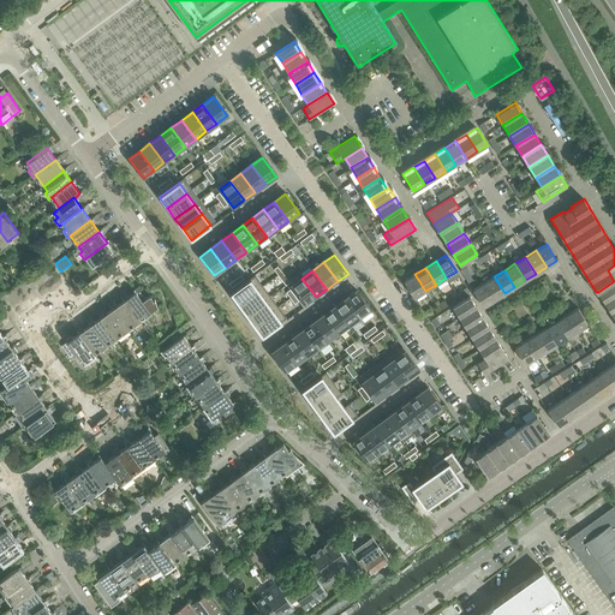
[(415,274),(404,281),(415,298),(425,291),(415,274)]
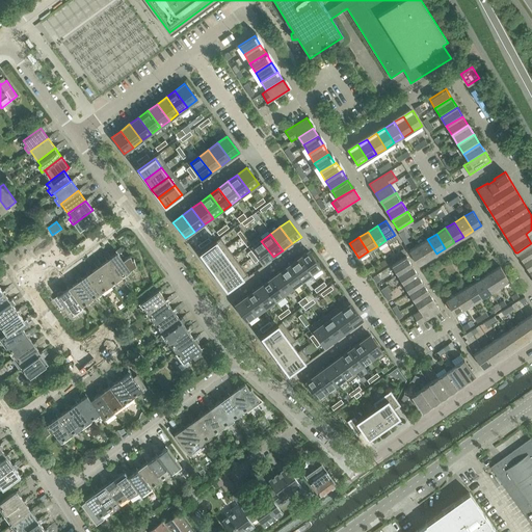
[(427,239),(418,245),(427,260),(436,254),(427,239)]
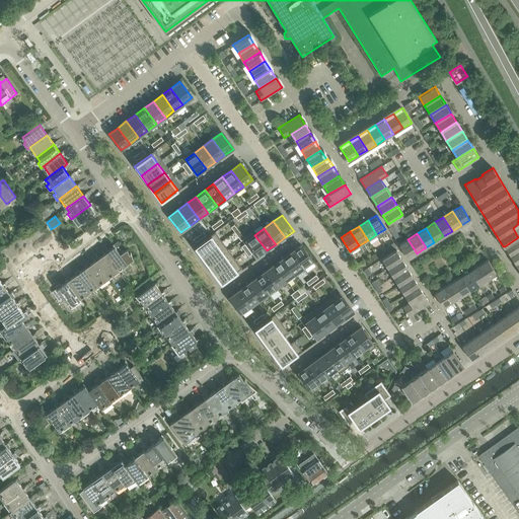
[(254,235),(245,241),(257,257),(267,250),(254,235)]
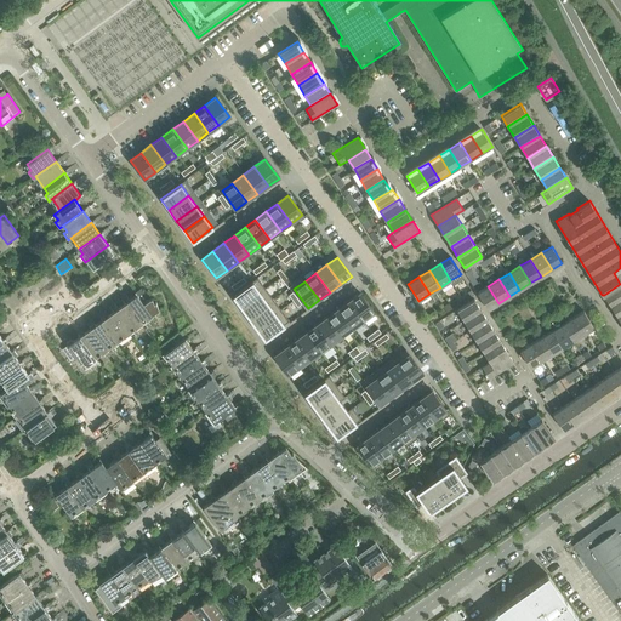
[(252,283),(233,297),(240,308),(261,294),(252,283)]
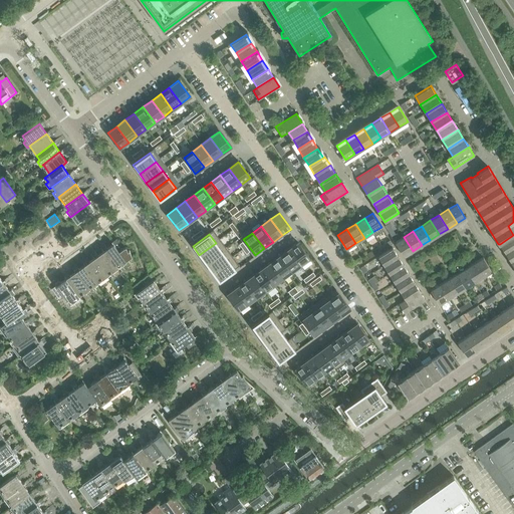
[(500,244),(505,252),(513,246),(513,235),(500,244)]
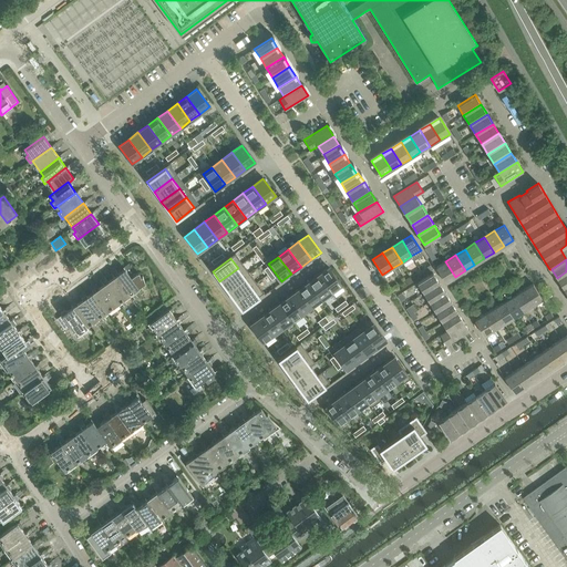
[(445,261),(435,267),(445,282),(455,277),(445,261)]
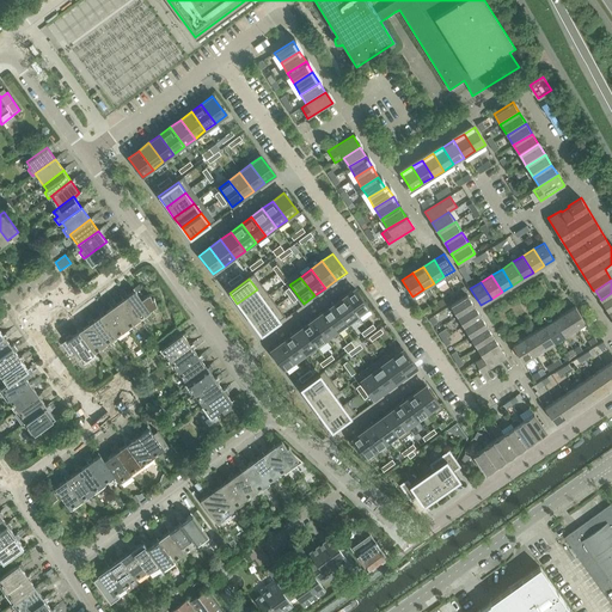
[(264,300),(257,289),(237,304),(245,314),(264,300)]
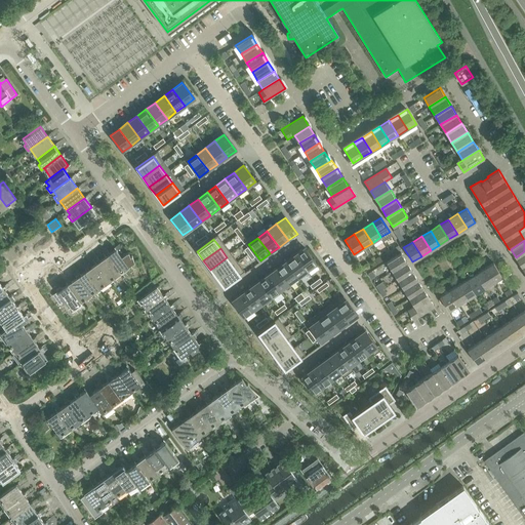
[(304,248),(295,255),(308,272),(316,265),(304,248)]
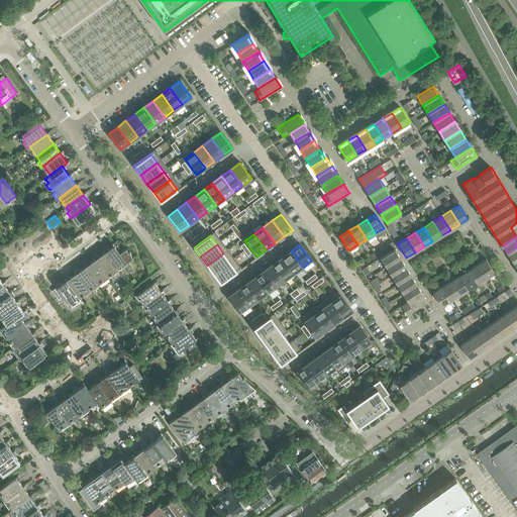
[(131,257),(132,257),(130,251),(128,251),(126,247),(124,248),(119,252),(114,245),(104,252),(117,270),(126,263),(126,262),(131,257)]
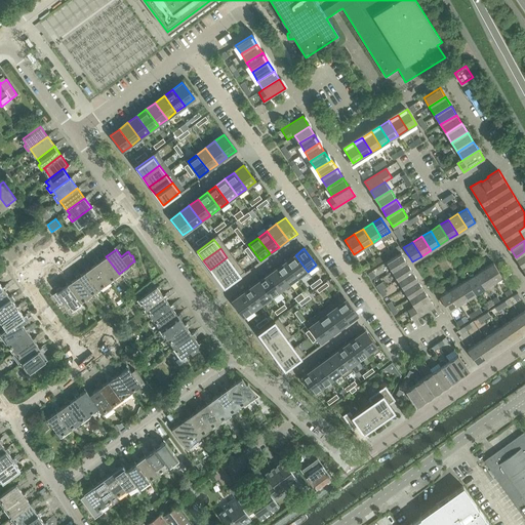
[(524,251),(516,257),(521,267),(524,264),(524,251)]
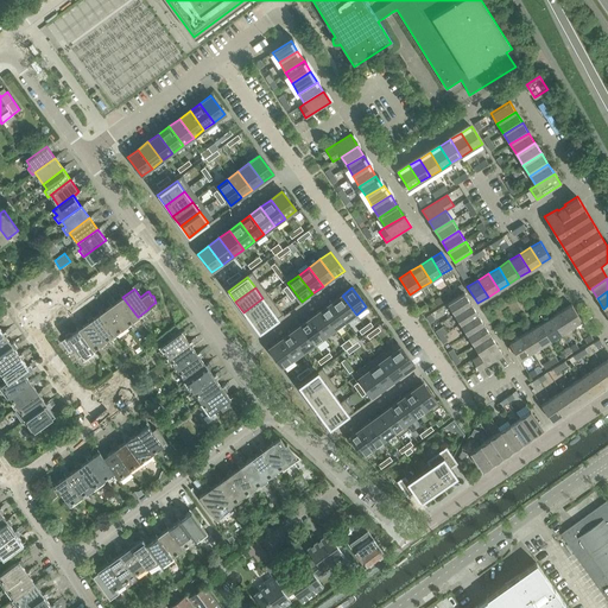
[(464,292),(448,303),(454,314),(470,303),(464,292)]
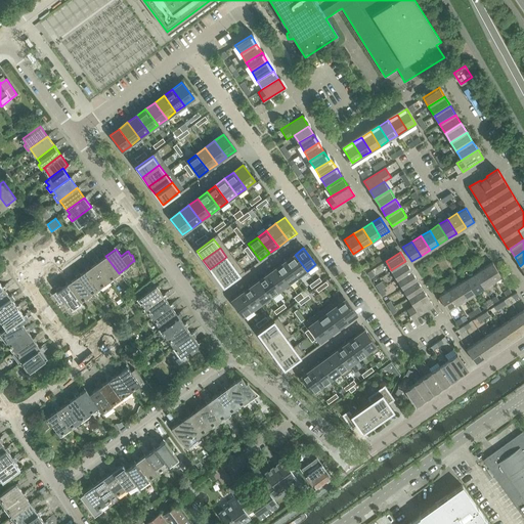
[(295,255),(286,261),(298,277),(307,271),(295,255)]
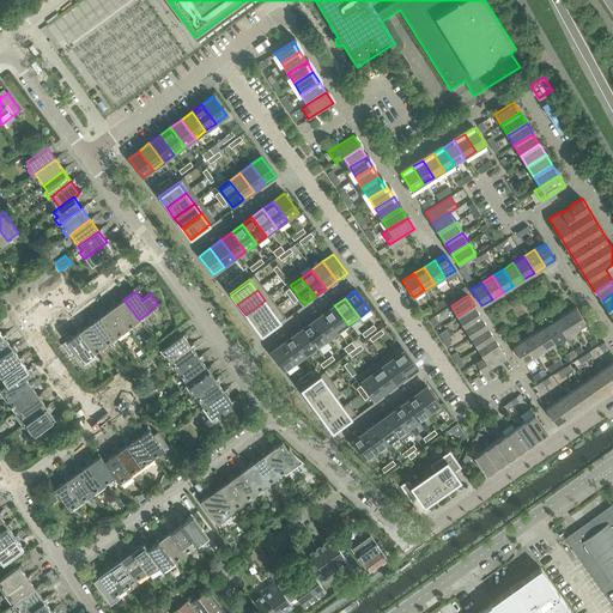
[(123,299),(113,307),(127,327),(139,320),(123,299)]
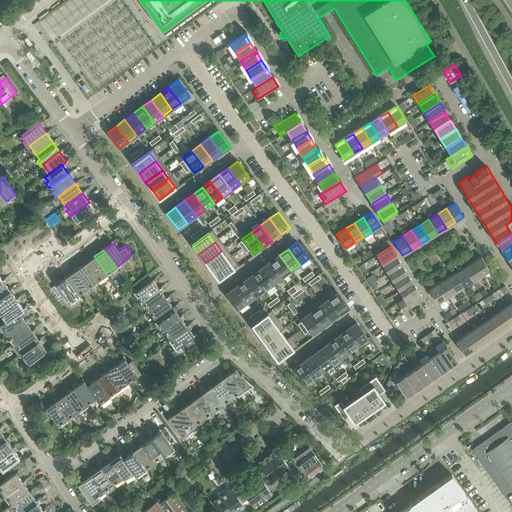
[(228,260),(221,251),(205,263),(212,272),(228,260)]
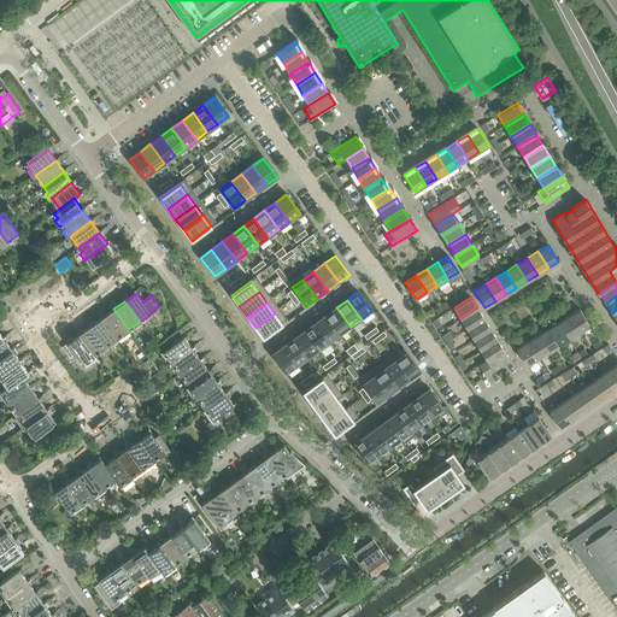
[(336,307),(325,316),(340,335),(351,327),(336,307)]
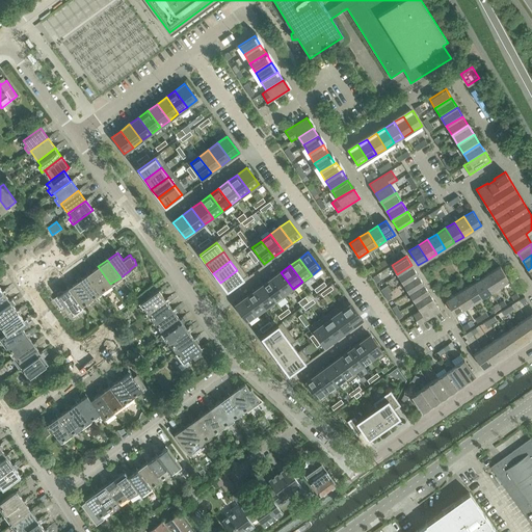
[(397,274),(403,284),(418,274),(411,265),(397,274)]
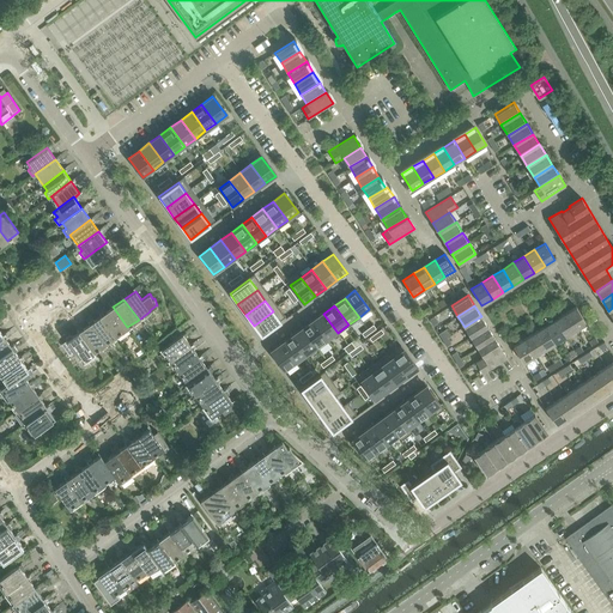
[(113,307),(101,315),(116,335),(127,327),(113,307)]
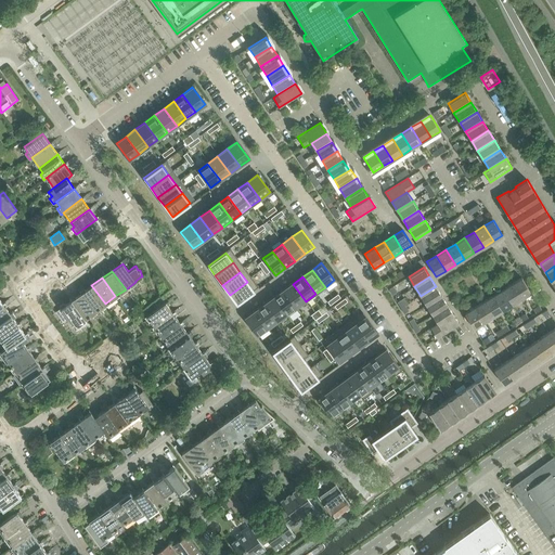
[(521,278),(512,283),(521,299),(531,293),(521,278)]
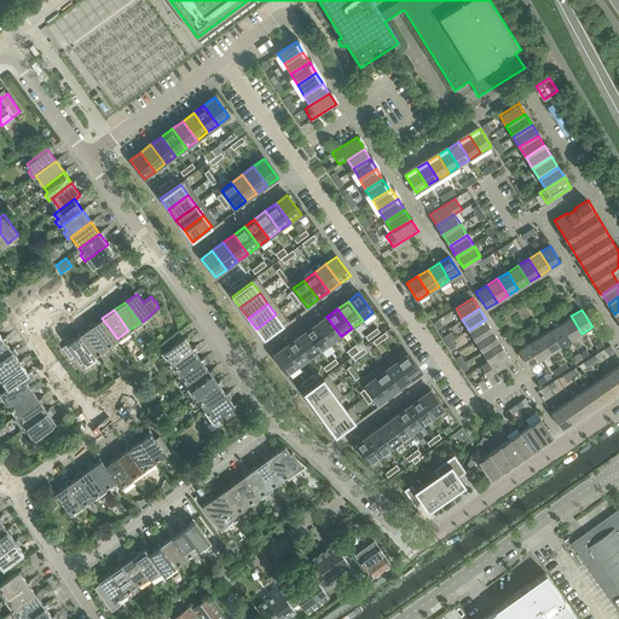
[(283,325),(276,314),(256,329),(264,340),(283,325)]
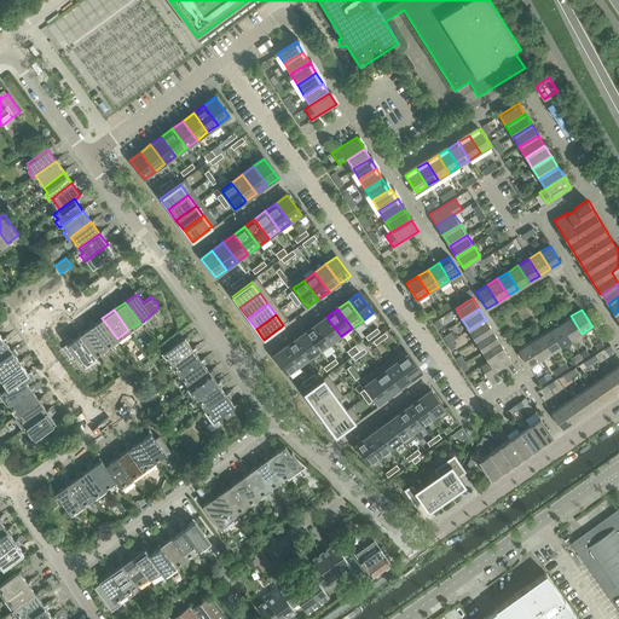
[(571,316),(560,323),(571,340),(582,334),(571,316)]
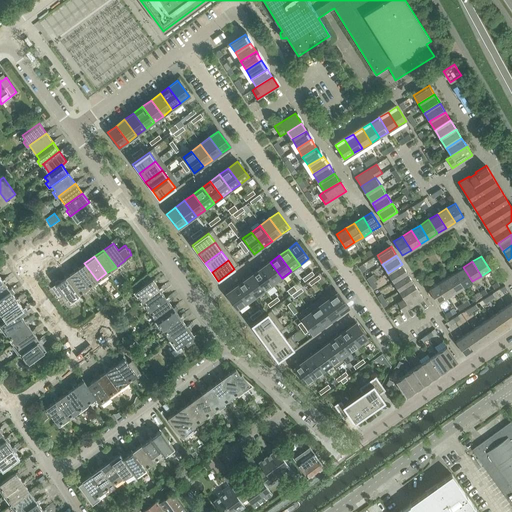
[(270,262),(261,268),(273,284),(282,278),(270,262)]
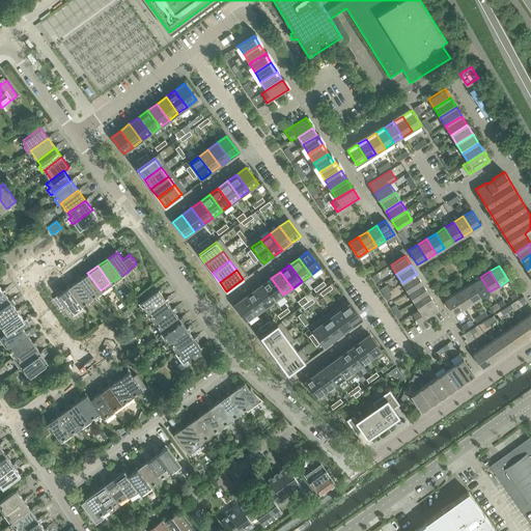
[(87,273),(78,280),(90,298),(101,290),(87,273)]
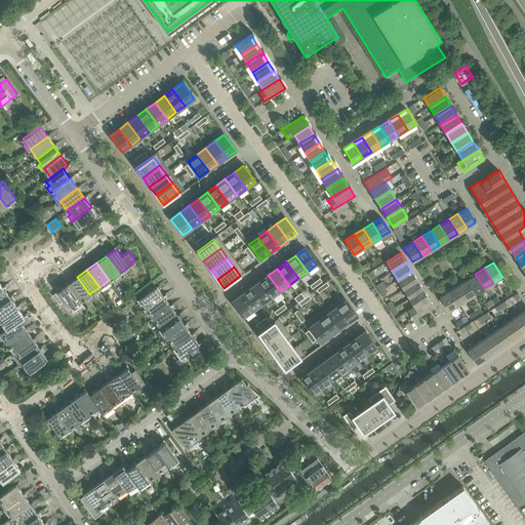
[(398,280),(403,288),(417,279),(412,271),(398,280)]
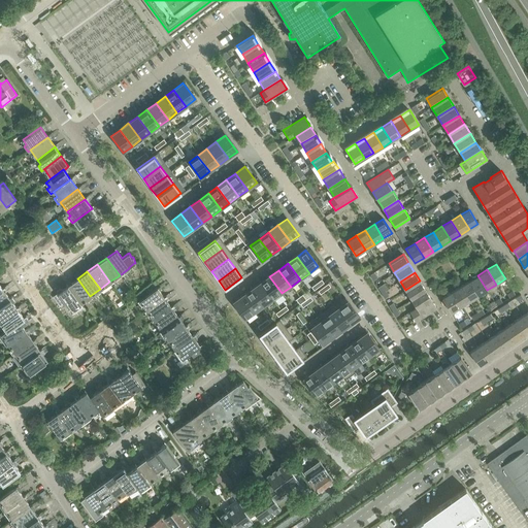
[(477,275),(469,281),(477,295),(487,290),(477,275)]
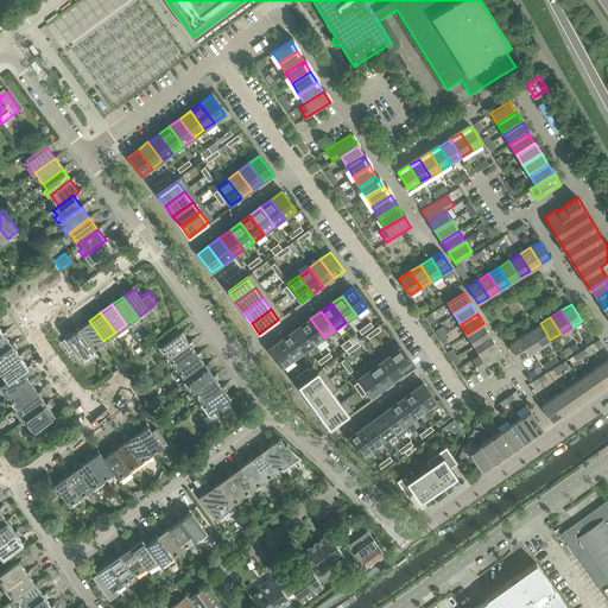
[(310,318),(299,327),(314,346),(324,337),(310,318)]
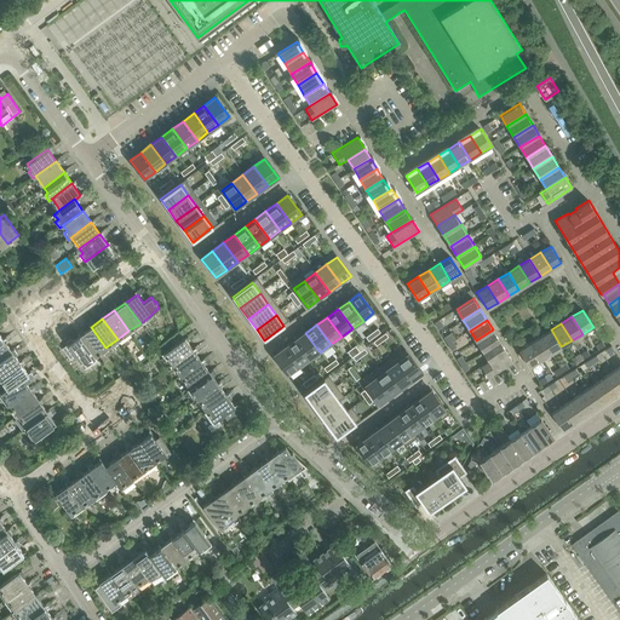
[(91,327),(80,336),(95,356),(105,348),(91,327)]
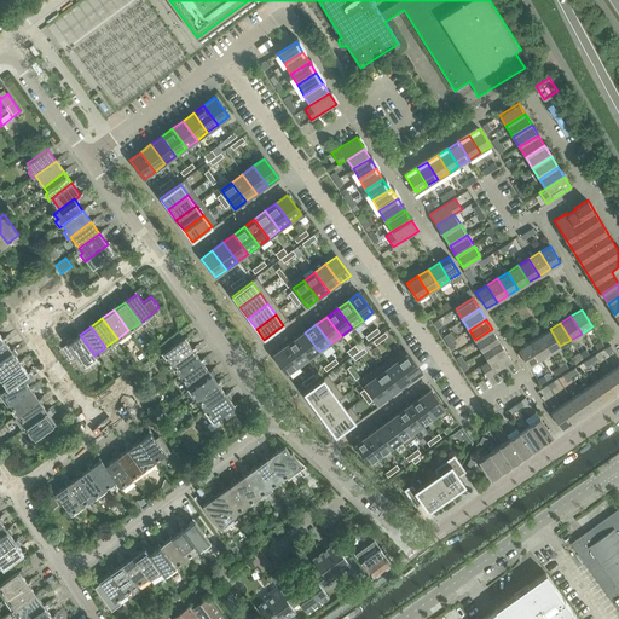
[(475,340),(481,351),(498,340),(492,329),(475,340)]
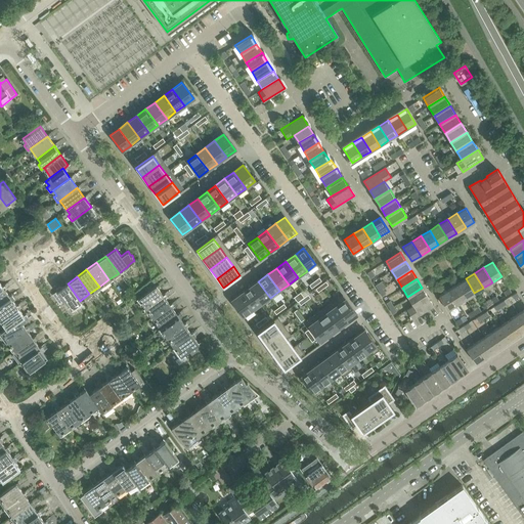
[(466,278),(456,285),(466,299),(474,293),(466,278)]
